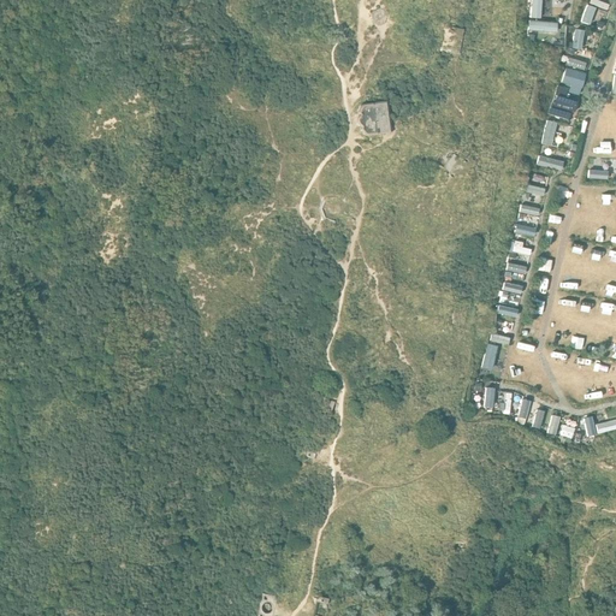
[(592,13),(593,6),(586,5),(582,22),(588,23),(591,12),(592,13)]
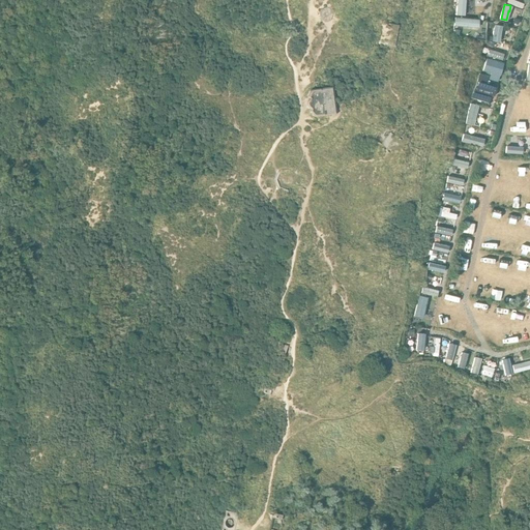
[(334,16),(334,15),(334,12),(334,11),(333,9),(332,8),(331,7),(330,6),(328,5),(327,5),(325,5),(324,5),(322,5),(321,6),(320,7),(319,8),(318,9),(317,11),(317,12),(317,16),(317,18),(318,19),(319,20),(320,22),(321,22),(322,23),(324,23),(325,24),(327,23),(328,23),(330,22),(331,22),(332,20),(333,19),(334,18),(334,16)]
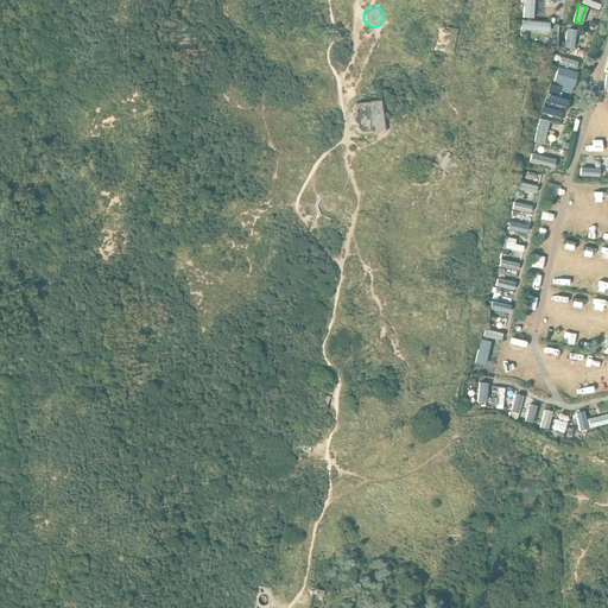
[(430,21),(424,49),(453,55),(457,27),(430,21)]
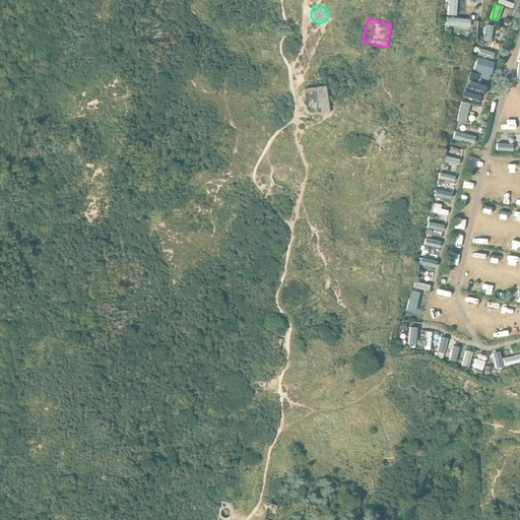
[(493,59),(494,52),(479,48),(477,54),(493,59)]
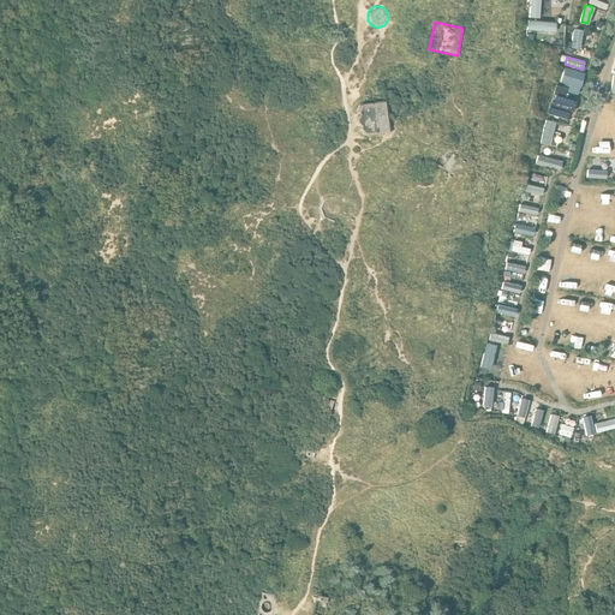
[(556,85),(548,114),(566,119),(568,111),(569,112),(572,112),(575,101),(574,101),(562,97),(566,89),(556,85)]
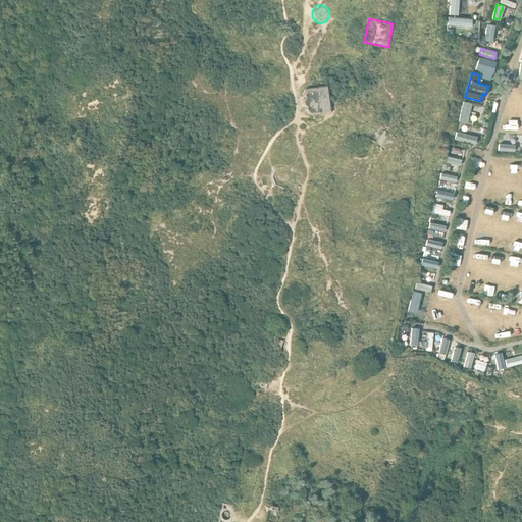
[(331,113),(327,86),(307,89),(306,89),(305,90),(304,91),(302,95),(304,97),(303,98),(302,99),(301,100),(301,101),(300,102),(300,103),(301,103),(301,104),(302,105),(303,106),(304,107),(305,108),(304,110),(306,113),(307,114),(308,114),(308,115),(309,115),(310,115),(311,115),(331,113)]
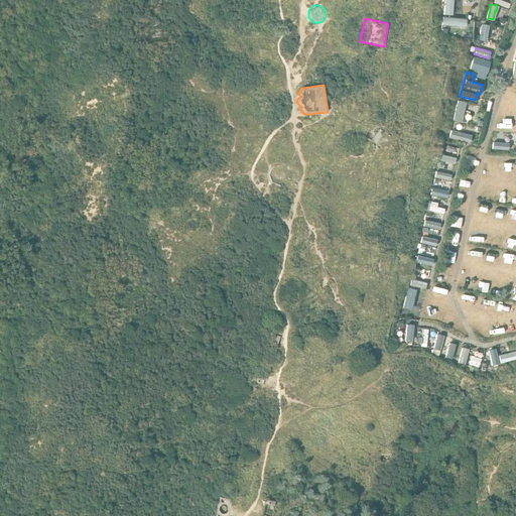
[(462,122),(467,102),(458,100),(453,119),(462,122)]
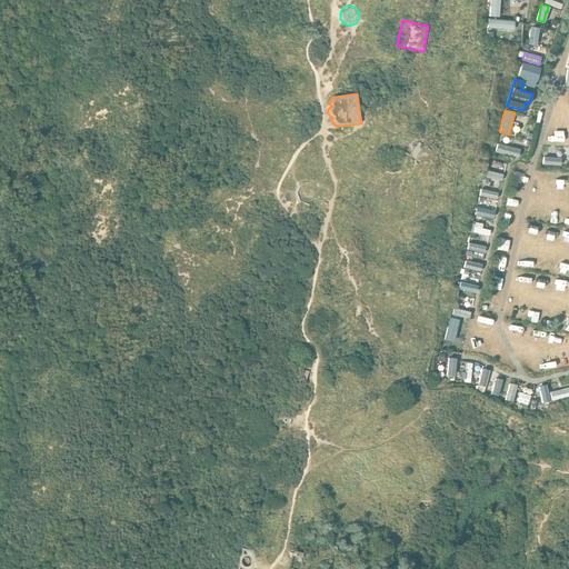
[(480,153),(472,173),(482,175),(486,155),(480,153)]
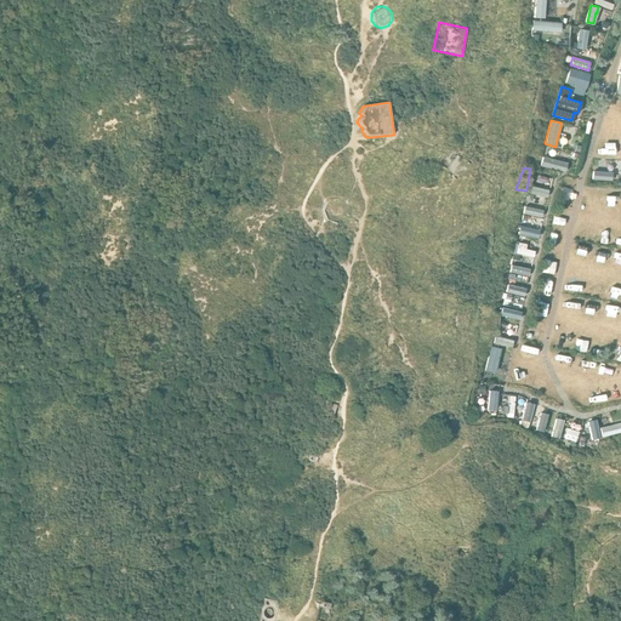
[(536,238),(539,231),(520,224),(518,233),(536,238)]
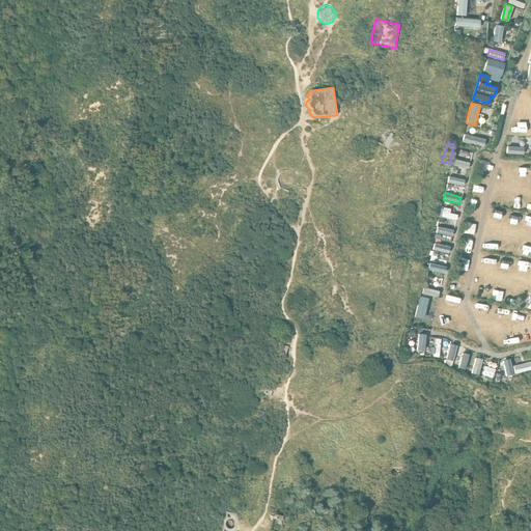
[(469,208),(478,211),(480,200),(471,198),(469,208)]
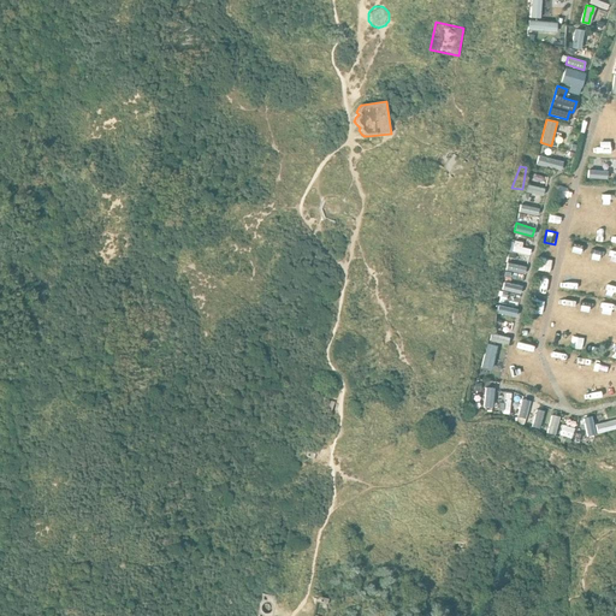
[(528,254),(529,248),(521,247),(522,242),(511,241),(510,252),(528,254)]
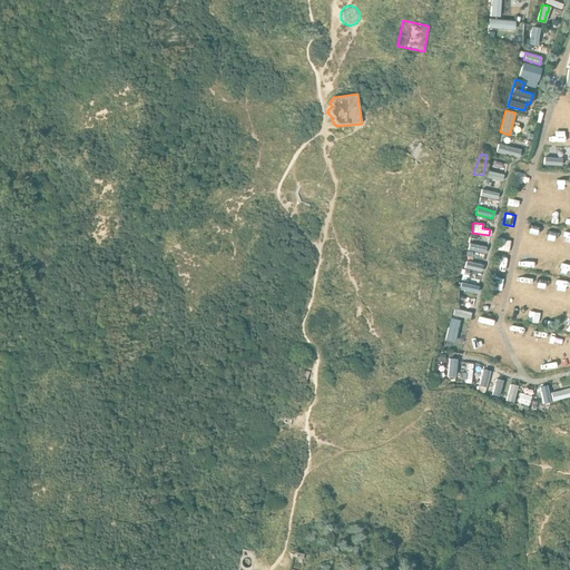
[(500,238),(498,248),(505,249),(508,239),(500,238)]
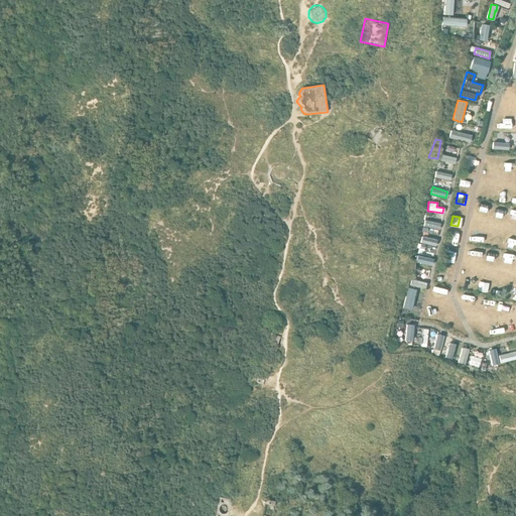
[(437,230),(439,223),(425,219),(423,226),(437,230)]
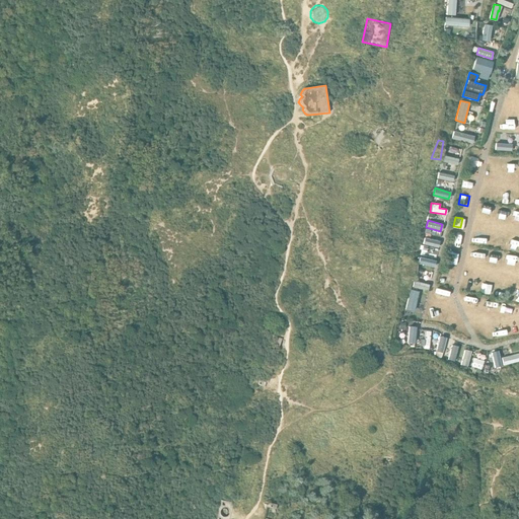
[(448,263),(456,264),(458,254),(450,252),(448,263)]
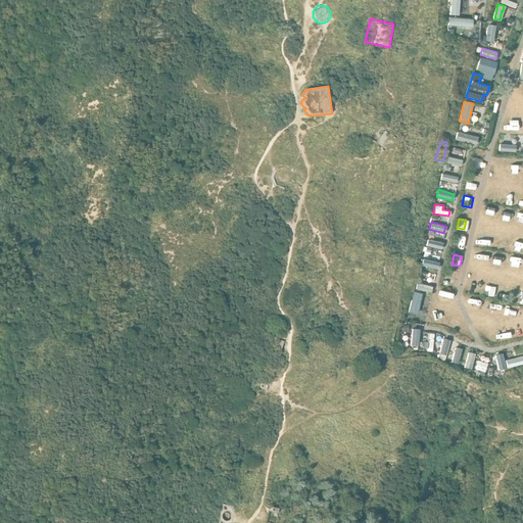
[(416,289),(430,291),(431,286),(417,283),(416,289)]
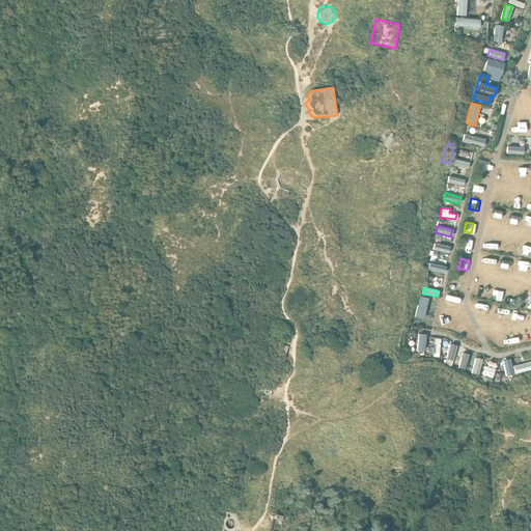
[(417,351),(424,351),(426,334),(418,333),(417,351)]
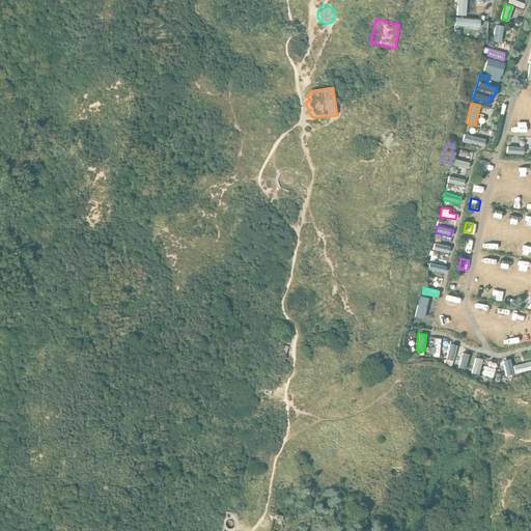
[(430,346),(429,355),(438,356),(439,338),(435,338),(434,346),(430,346)]
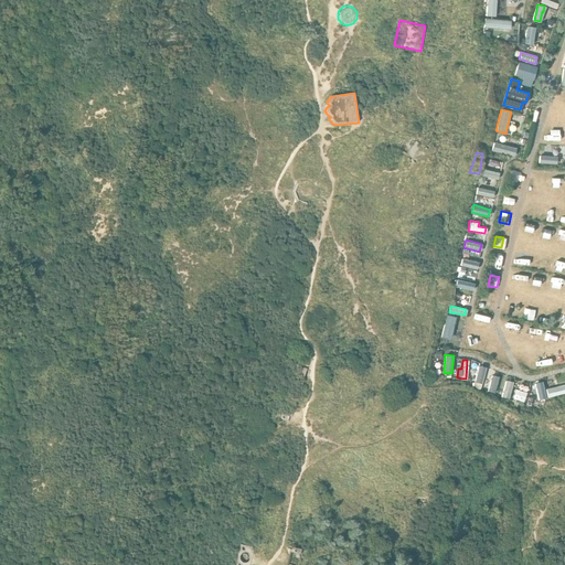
[(472,386),(480,387),(486,366),(478,365),(472,386)]
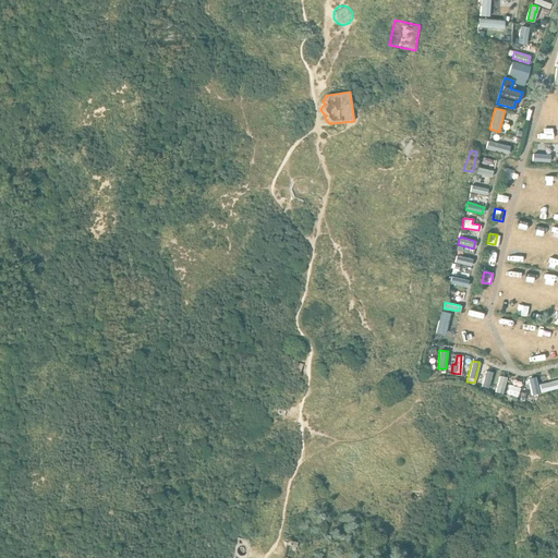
[(488,387),(493,372),(486,370),(481,386),(488,387)]
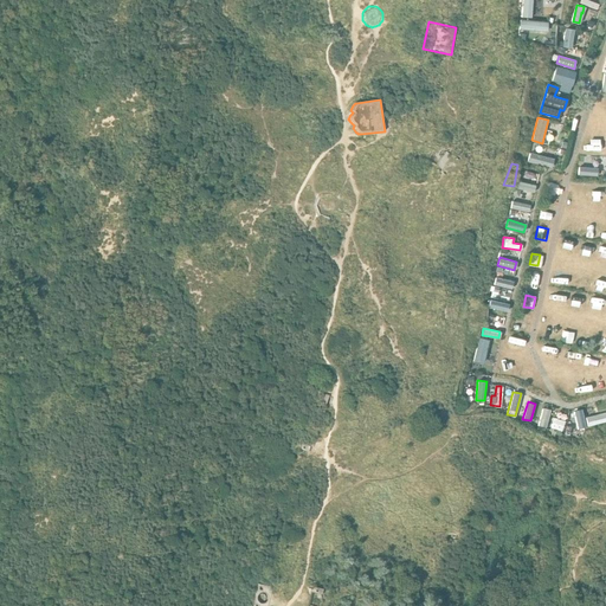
[(542,407),(537,425),(546,427),(550,410),(542,407)]
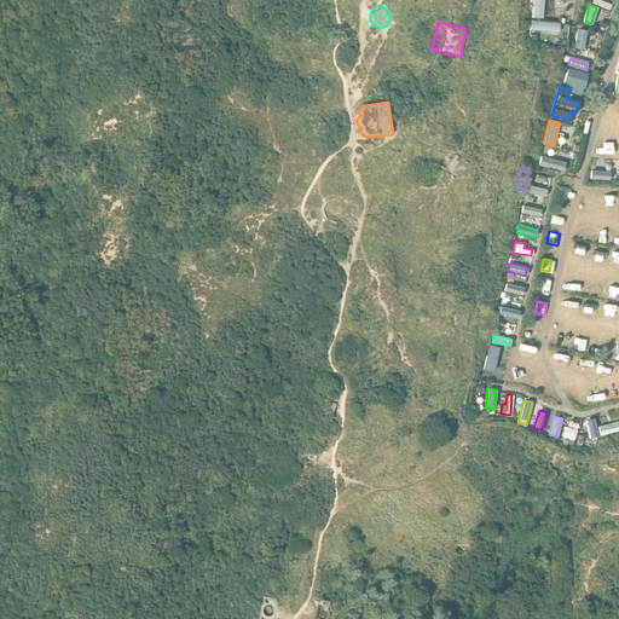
[(573,440),(577,431),(565,426),(562,437),(573,440)]
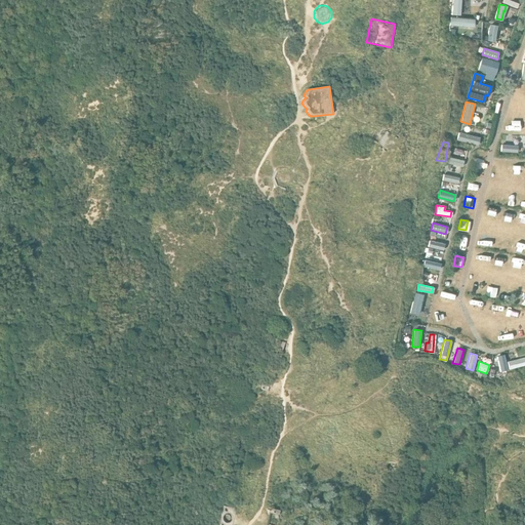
[(281,522),(275,524),(283,524),(297,520),(296,516),(284,521),(280,515),(276,515),(281,522)]
